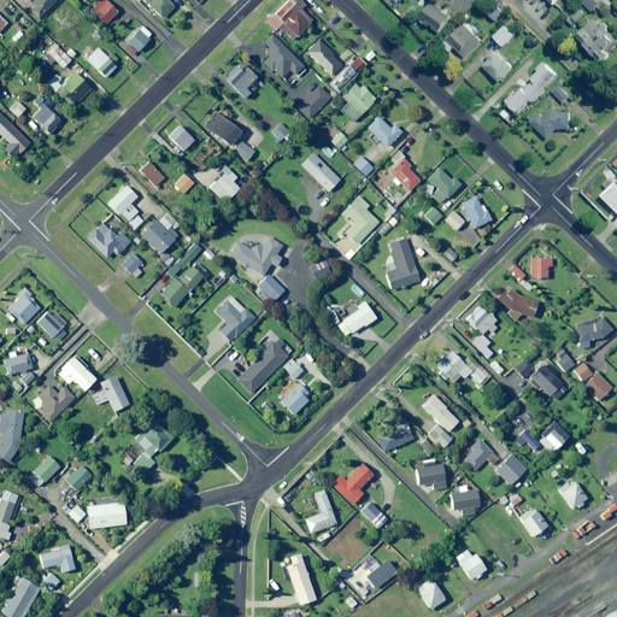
[(56,0),(34,0),(30,5),(33,6),(29,12),(37,21),(56,0)]
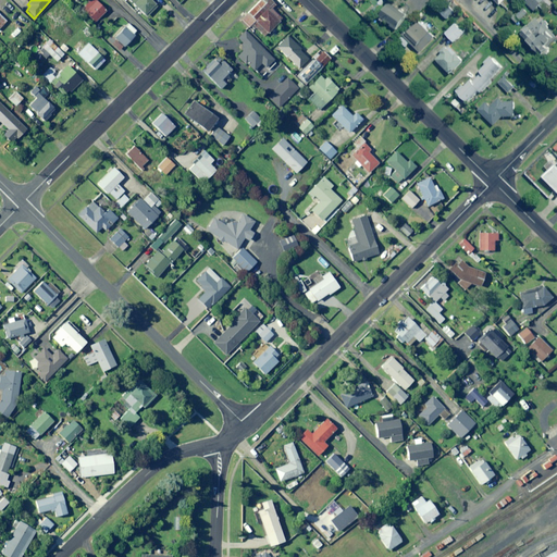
[(104,10),(93,0),(88,0),(79,10),(94,22),(104,10)]
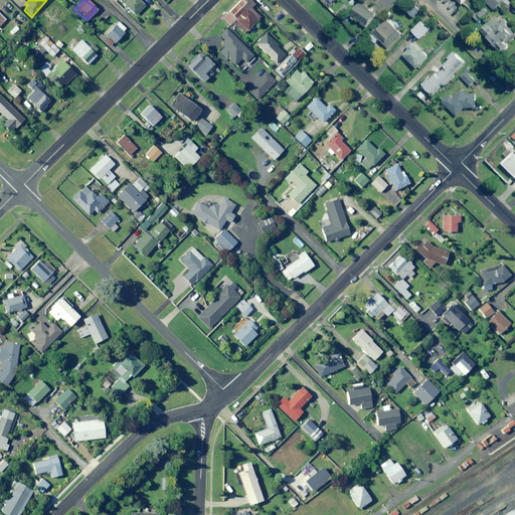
[(117,0),(134,15),(144,5),(139,1),(140,0),(117,0)]
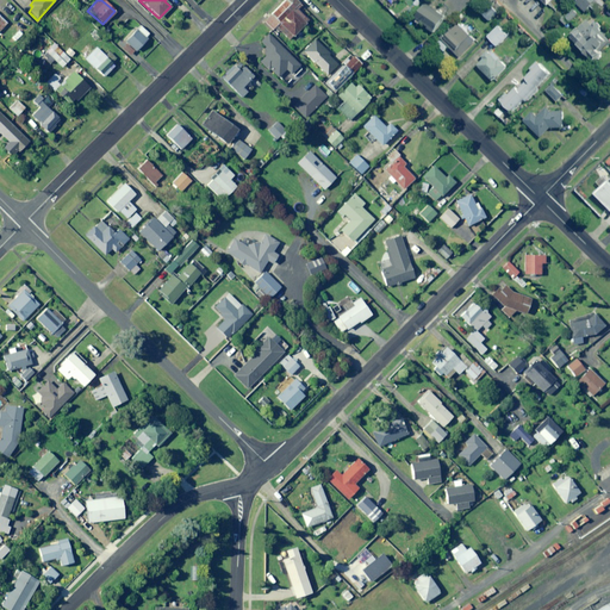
[(282,44),(307,20),(294,7),(298,4),(293,0),(284,0),(261,23),(282,44)]
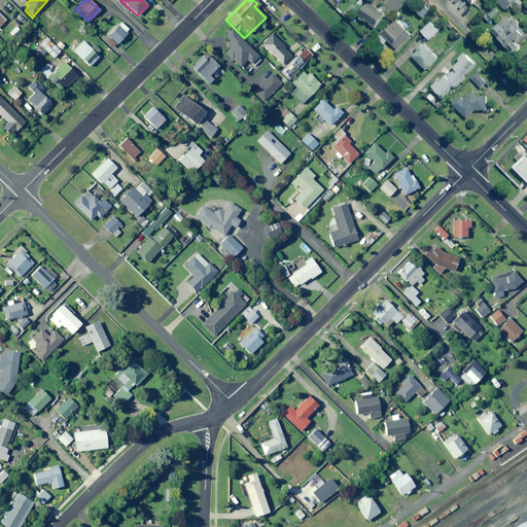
[(496,0),(496,1),(505,11),(511,6),(517,12),(525,4),(521,0),(496,0)]
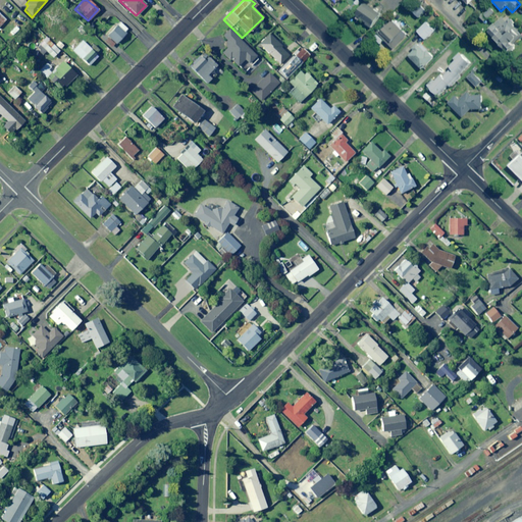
[(430,7),(425,2),(420,7),(419,6),(413,12),(419,18),(430,7)]
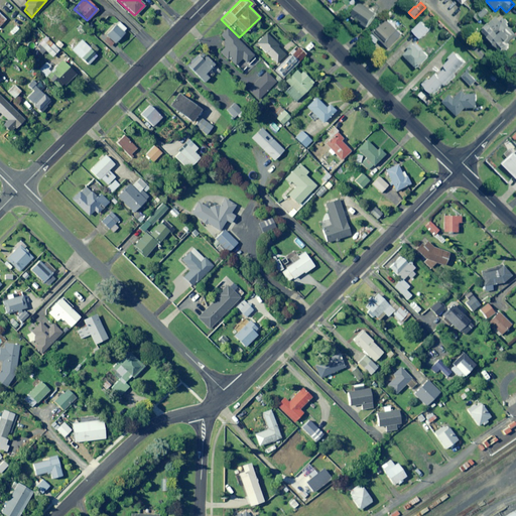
[(376,14),(361,3),(351,16),(367,27),(376,14)]
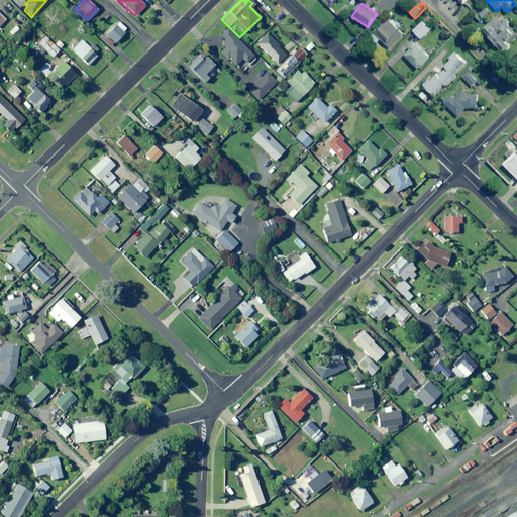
[(489,13),(485,8),(475,16),(480,21),(489,13)]
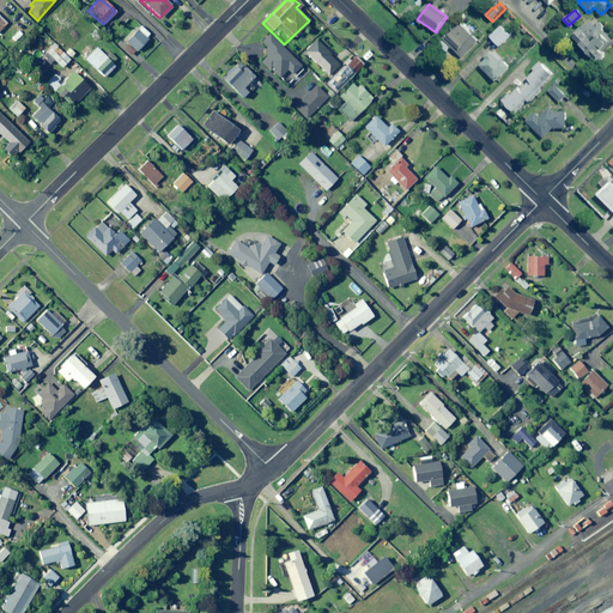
[(595,26),(589,20),(572,36),(598,61),(612,44),(612,40),(598,24),(595,26)]
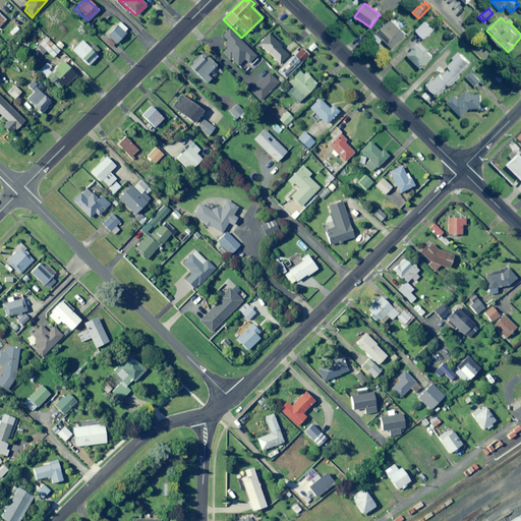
[(406,36),(392,20),(373,38),(380,45),(385,41),(393,49),(406,36)]
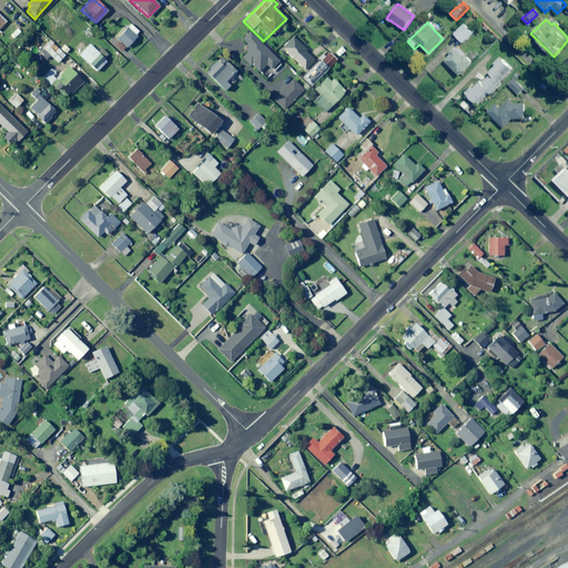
[(474,33),(465,24),(454,34),(463,43),(474,33)]
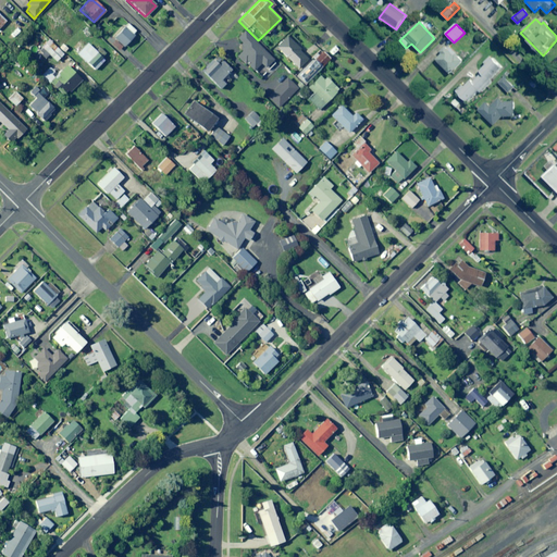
[(90,33),(85,27),(82,31),(87,37),(90,33)]
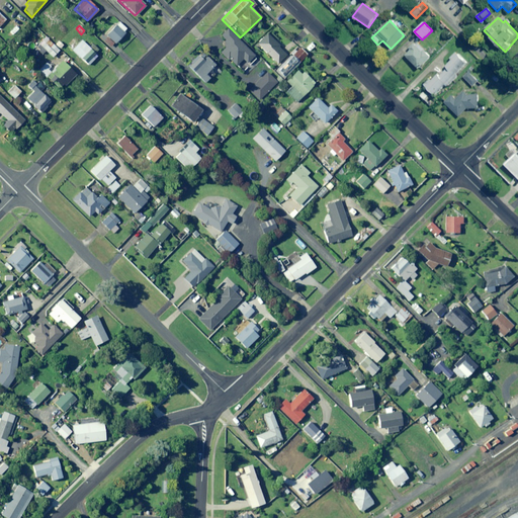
[(102,40),(109,48),(113,44),(114,45),(124,33),(115,25),(105,35),(106,36),(102,40)]
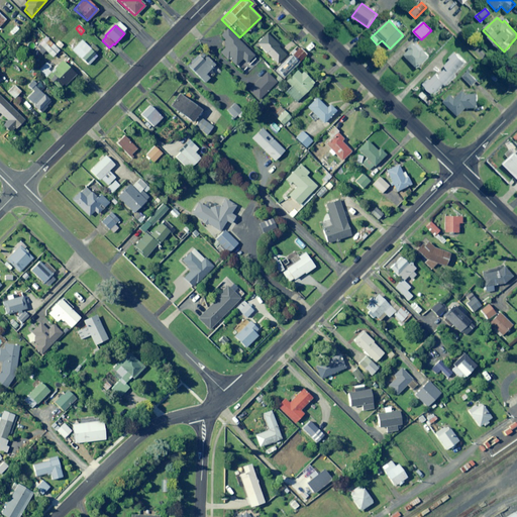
[(223,39),(223,47),(219,53),(226,61),(227,60),(234,66),(241,60),(245,64),(252,56),(226,29),(219,35),(223,39)]
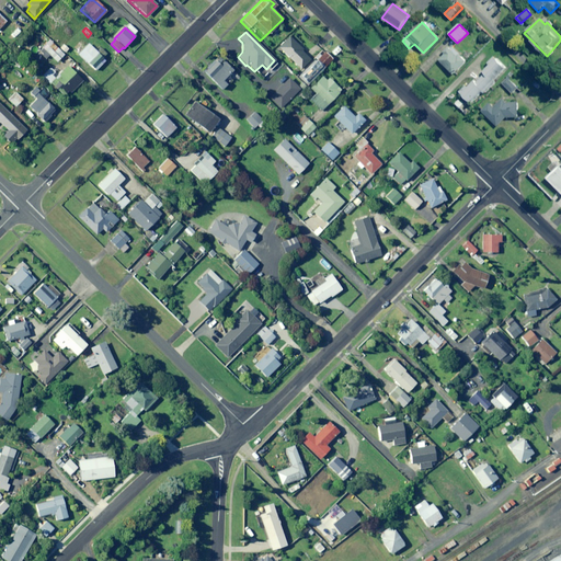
[(310,59),(289,37),(278,47),(299,70),(310,59)]
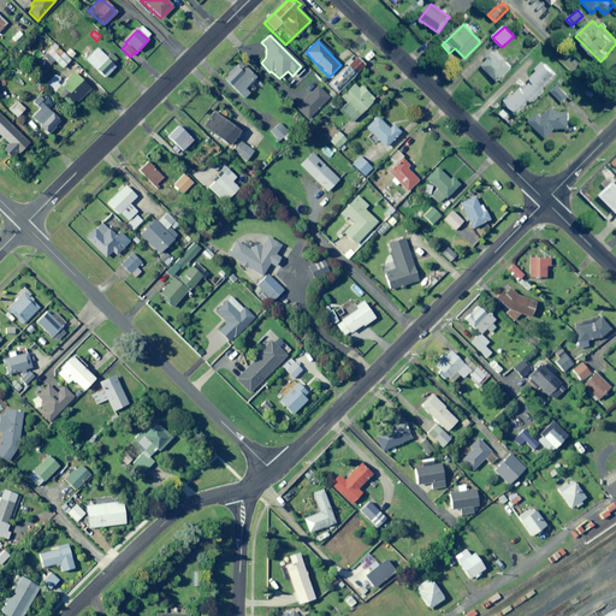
[(92,65),(86,71),(94,80),(100,73),(102,77),(108,72),(107,71),(116,63),(100,46),(86,60),(92,65)]
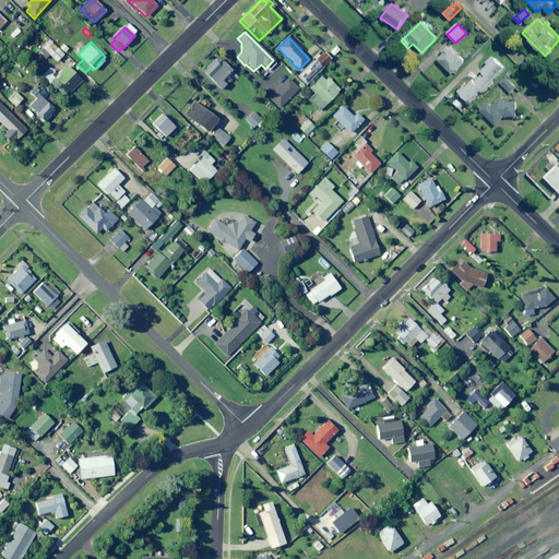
[(62,55),(50,43),(38,54),(45,59),(48,56),(56,62),(62,55)]
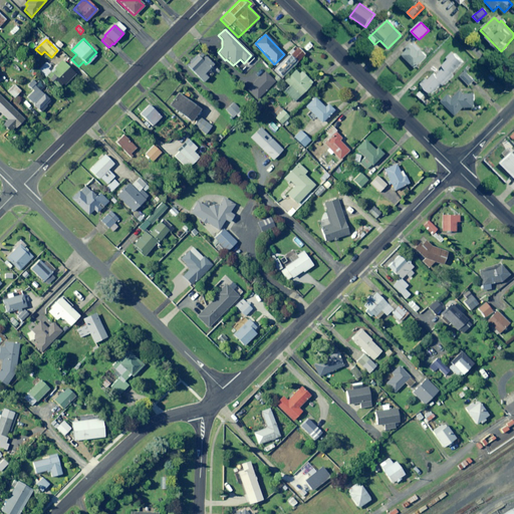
[(420,51),(412,44),(407,48),(408,50),(403,55),(416,68),(428,56),(421,50),(420,51)]
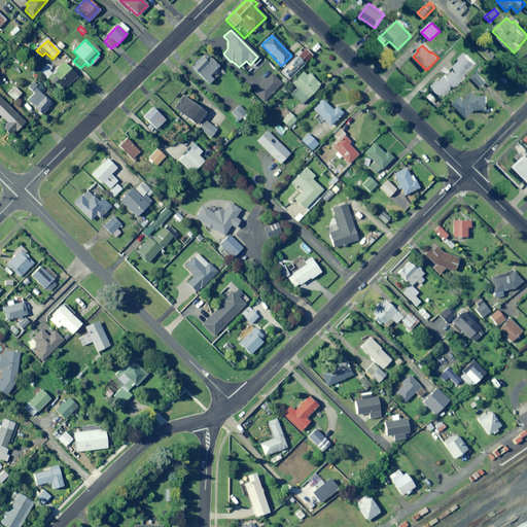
[(311,57),(304,49),(291,62),(299,69),(311,57)]
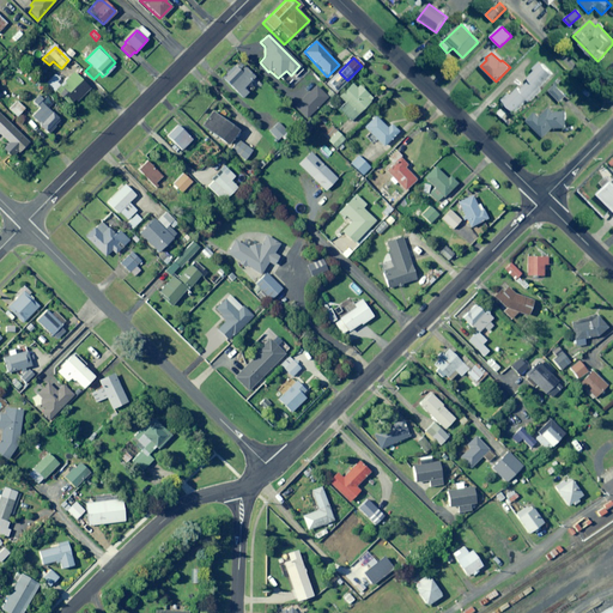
[(527,78),(530,82),(527,85),(526,84),(513,96),(509,93),(502,101),(515,113),(528,99),(529,102),(541,90),(540,87),(552,74),(540,62),(533,70),(534,71),(527,78)]
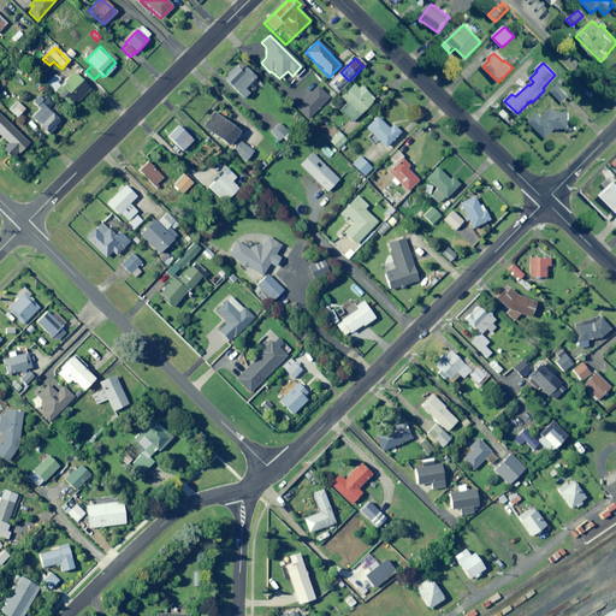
[(241,73),(235,66),(221,78),(242,99),(248,94),(243,89),(255,77),(247,69),(241,73)]
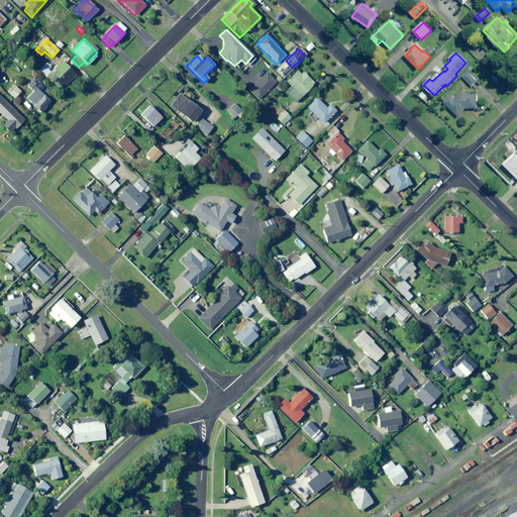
[(76,75),(62,61),(45,77),(58,89),(62,84),(64,86),(76,75)]
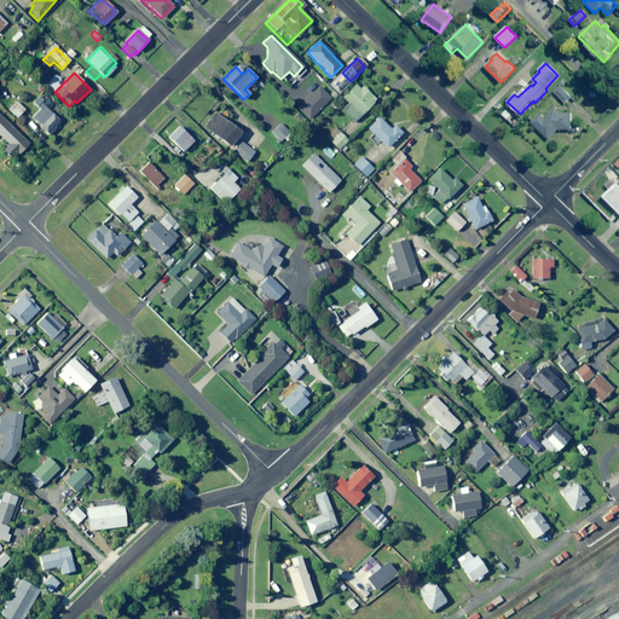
[(45,85),(53,92),(58,87),(56,84),(59,80),(55,75),(45,85)]
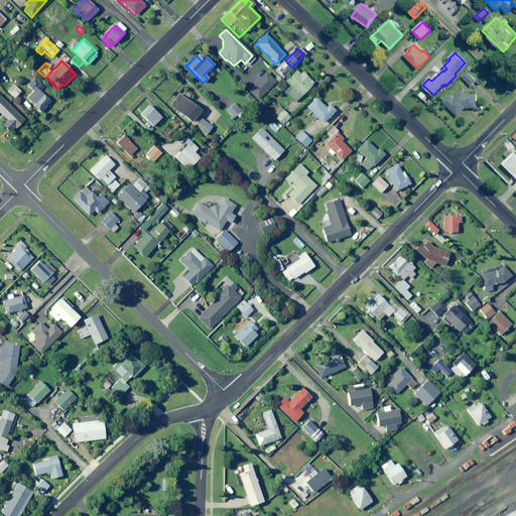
[(289,73),(284,68),(280,71),(285,76),(289,73)]
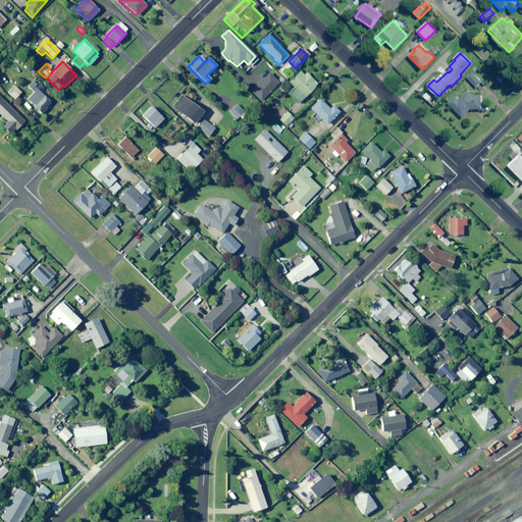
[(303,75),(299,71),(289,83),(294,88),(288,94),(298,103),(316,85),(305,73),(303,75)]
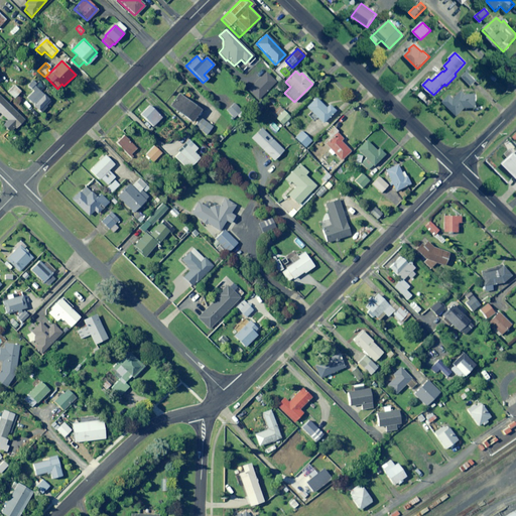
[(477,81),(468,72),(462,78),(471,87),(477,81)]
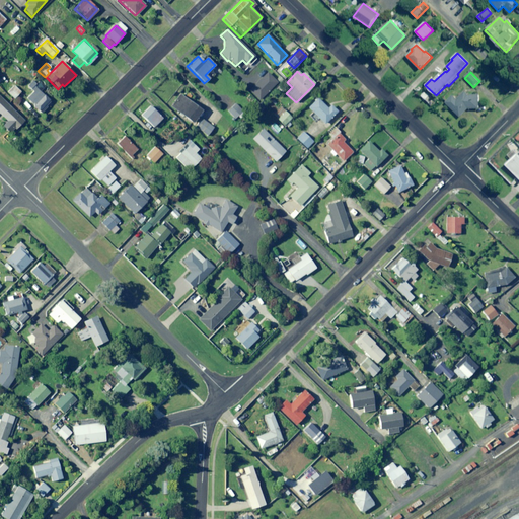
[(278,83),(268,73),(248,91),(258,101),(278,83)]
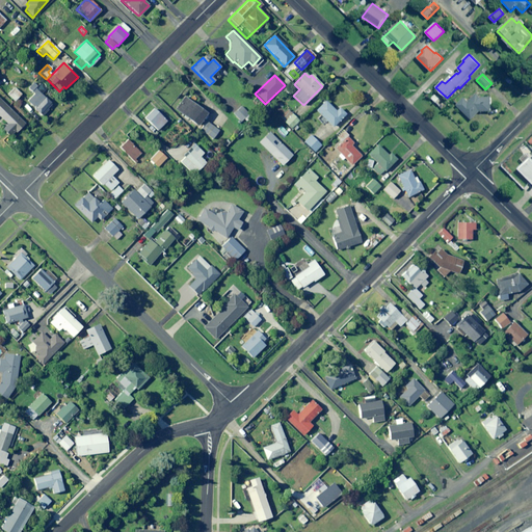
[(43,92),(33,83),(28,88),(33,95),(27,102),(42,115),(52,105),(41,94),(43,92)]
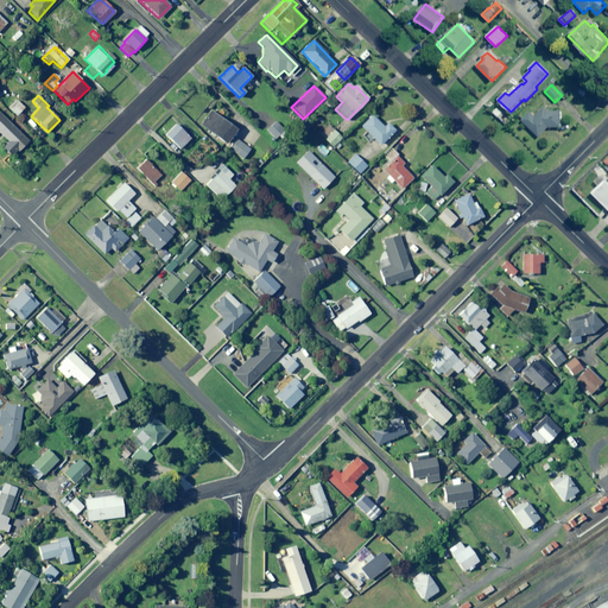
[(24,108),(16,100),(7,108),(16,116),(24,108)]
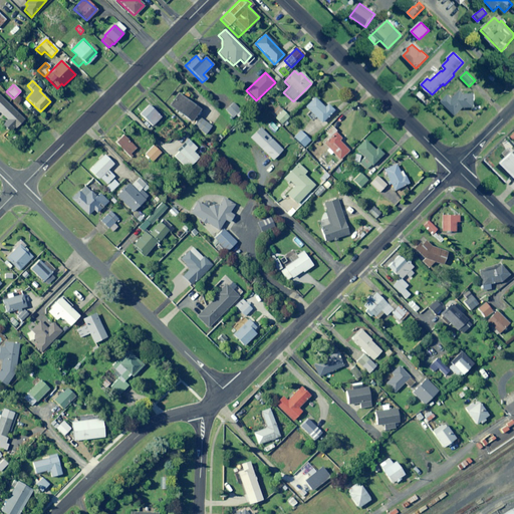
[(474,93),(460,93),(453,99),(449,95),(442,101),(454,115),(464,108),(475,108),(474,93)]
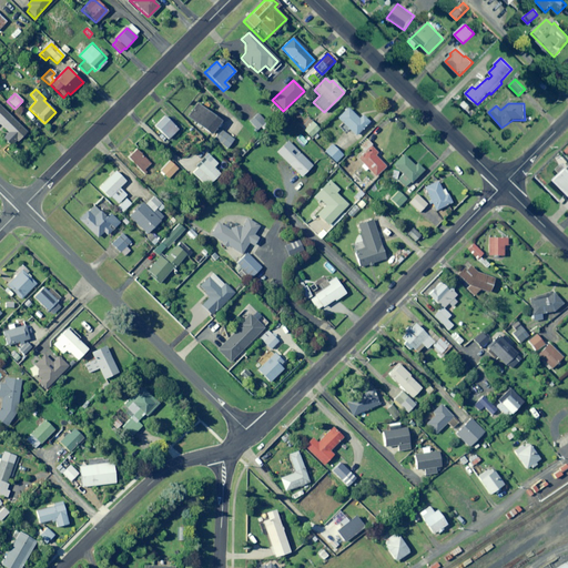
[(210,134),(215,127),(220,121),(196,104),(186,118),(210,134)]
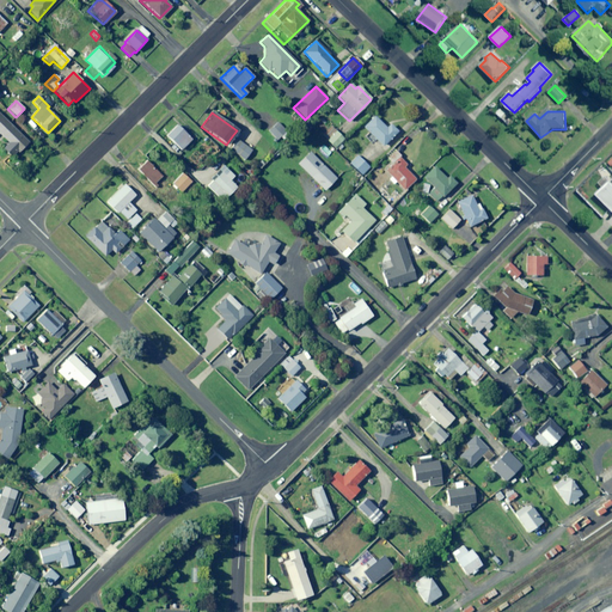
[(19,134),(0,115),(0,135),(7,144),(1,148),(11,158),(17,152),(18,153),(29,142),(20,133),(19,134)]
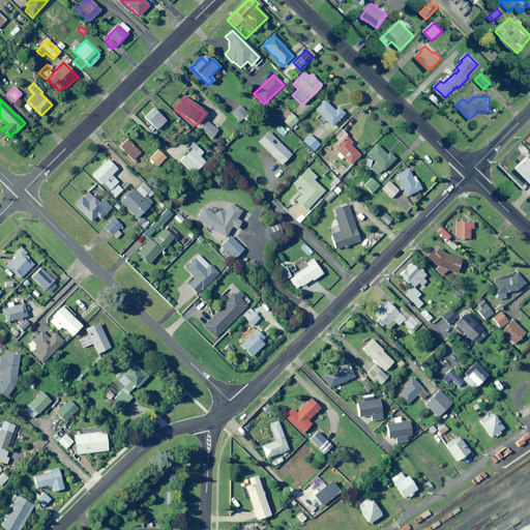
[(333,111),(324,100),(314,111),(330,127),(344,114),(336,108),(333,111)]
